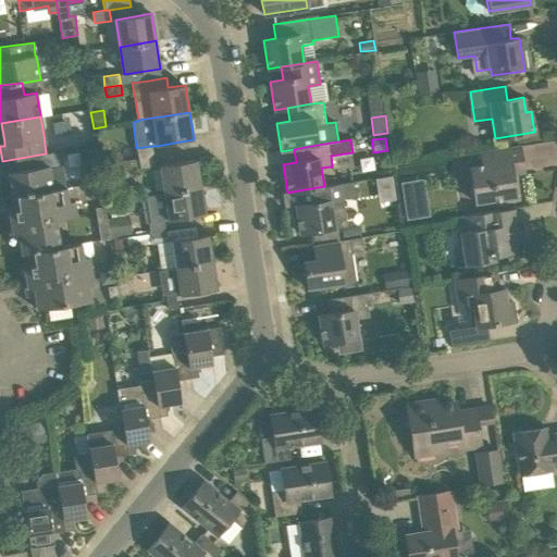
[(152,146),(136,148),(138,159),(155,156),(152,146)]
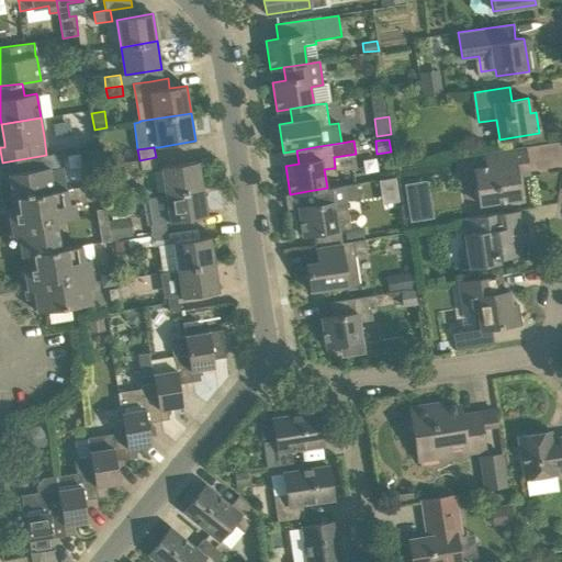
[(517,169),(527,167),(525,147),(485,152),(487,167),(475,169),(481,205),(520,199),(517,169)]
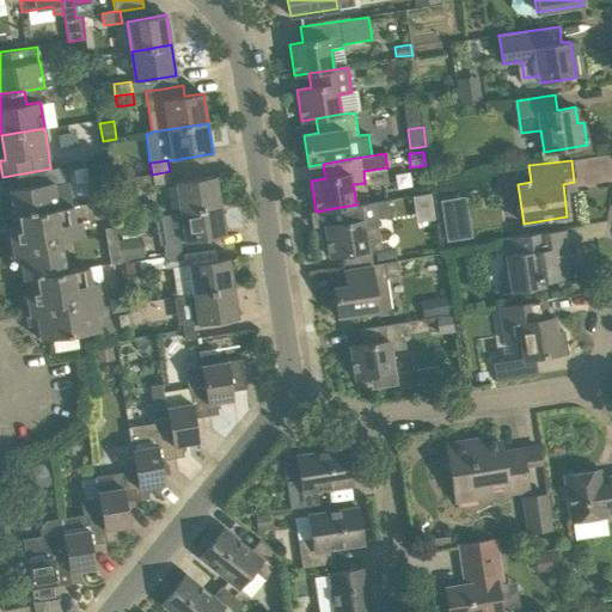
[(73,204),(69,187),(66,166),(50,169),(2,177),(5,191),(10,191),(11,196),(14,216),(72,207),(72,206),(73,204)]
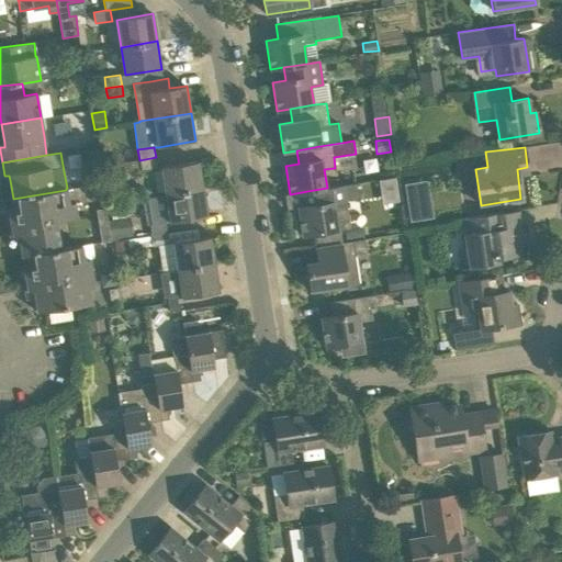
[(100,166),(111,164),(110,155),(99,156),(100,166)]
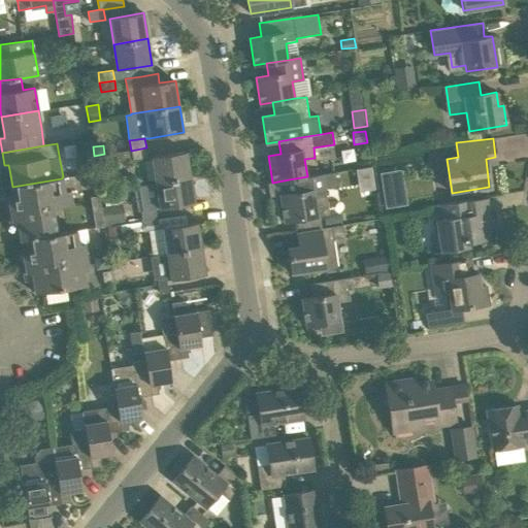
[(133,160),(147,158),(146,147),(131,151),(133,160)]
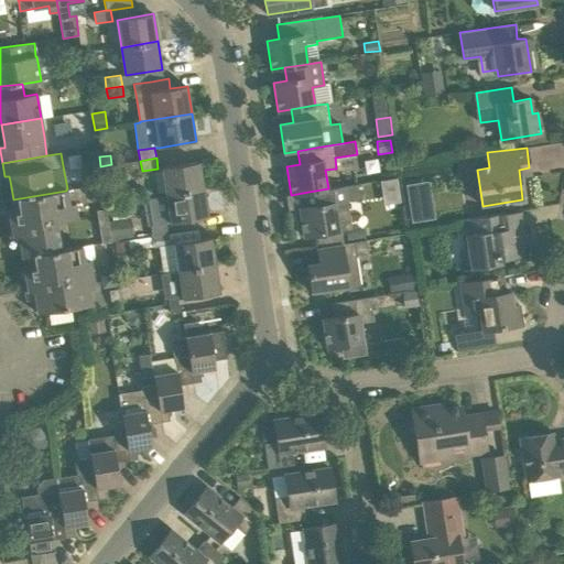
[(199,162),(162,167),(166,196),(204,190),(199,162)]
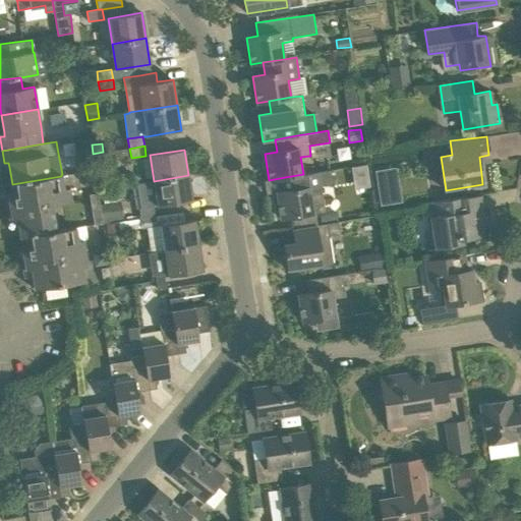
[(90,157),(80,158),(82,172),(92,171),(90,157)]
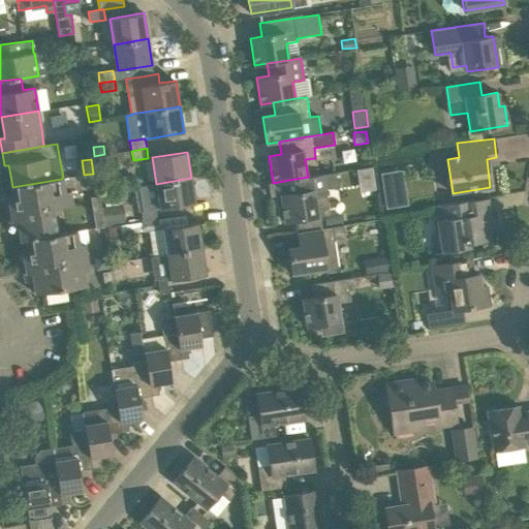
[(387,208),(409,203),(403,167),(380,172),(387,208)]
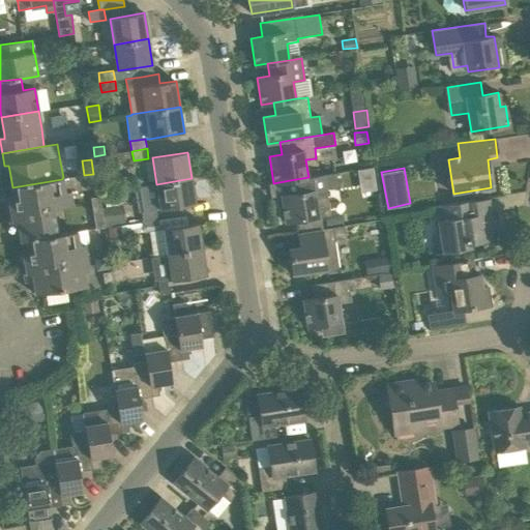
[(285,223),(297,221),(330,215),(327,196),(328,196),(327,189),(339,187),(335,173),(325,175),(308,177),(290,180),(292,194),(281,196),(283,207),(278,208),(280,219),(285,218),(285,223)]
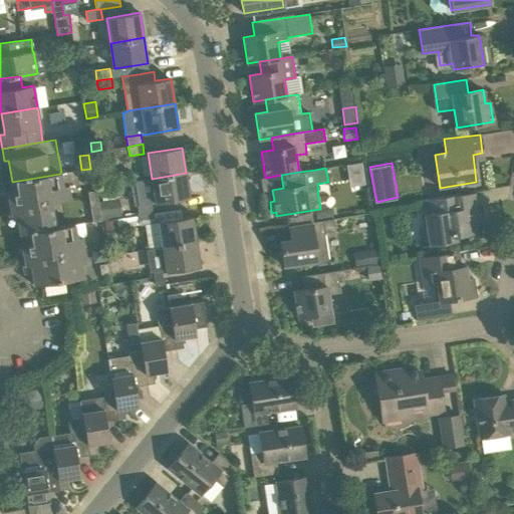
[(152,204),(157,203),(190,198),(186,173),(152,179),(138,181),(141,205),(152,204)]
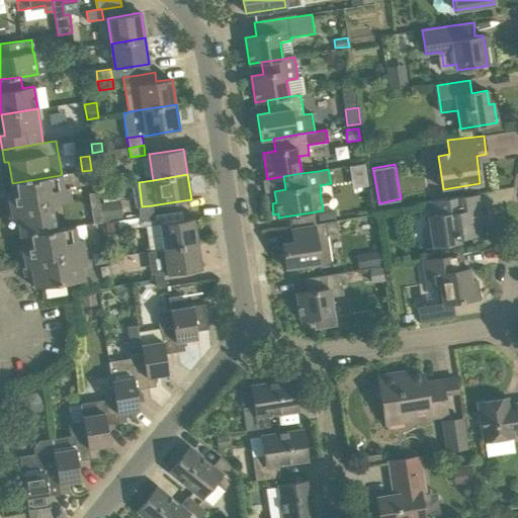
[(18,223),(23,222),(25,234),(56,229),(54,217),(52,202),(71,199),(70,194),(69,186),(63,187),(61,175),(12,183),(15,202),(15,203),(9,203),(11,216),(17,216),(18,223)]
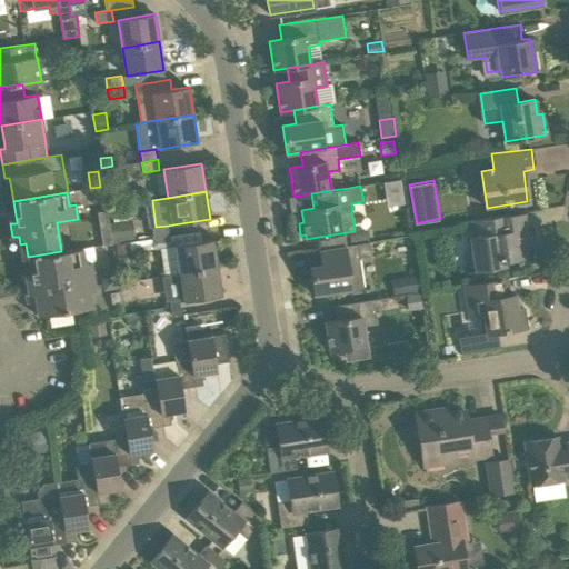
[(107,211),(98,212),(100,229),(110,228),(107,211)]
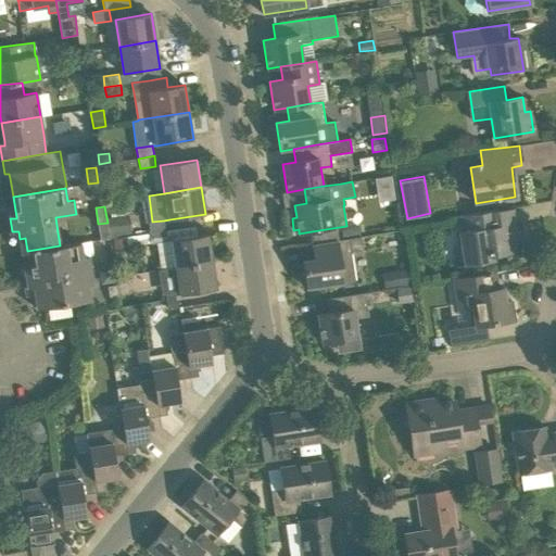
[(508,237),(517,236),(516,224),(481,229),(479,213),(463,215),(465,230),(459,231),(465,266),(495,262),(494,256),(512,253),(508,237)]
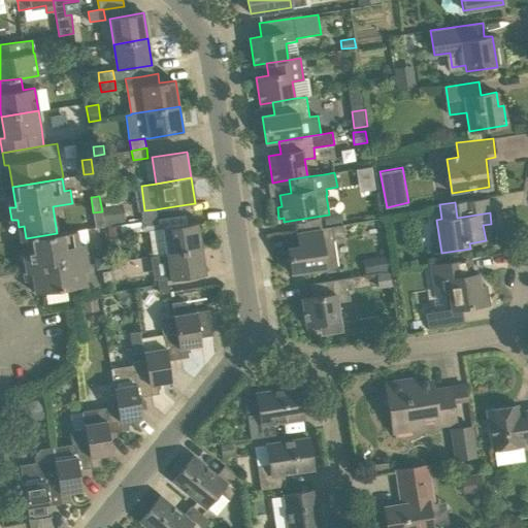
[(114,205),(101,207),(104,225),(118,222),(114,205)]
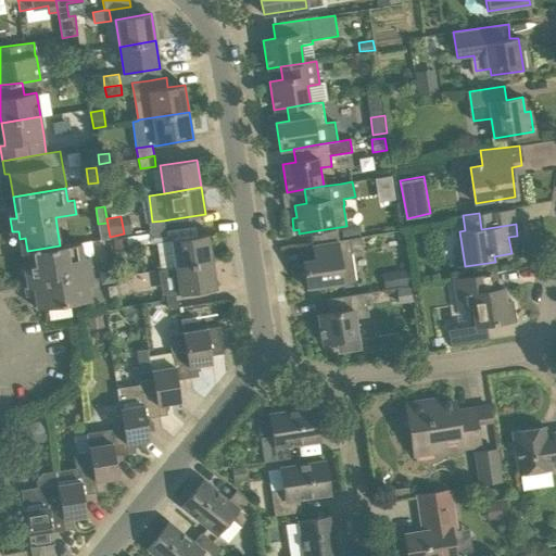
[(152,222),(148,223),(150,234),(165,230),(164,220),(152,222)]
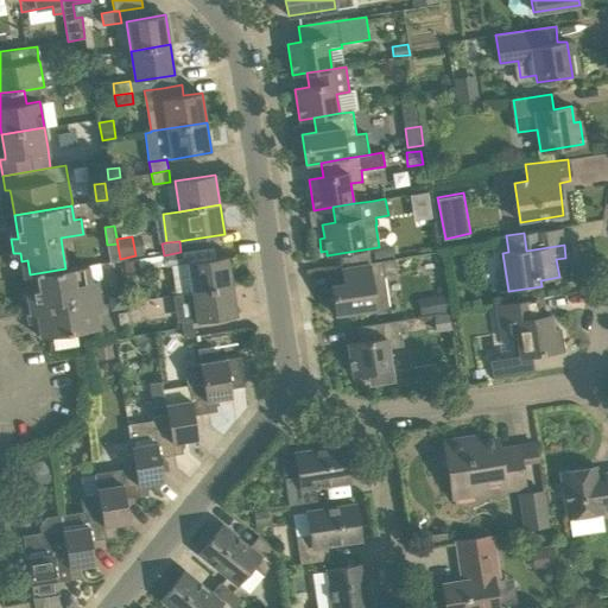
[(109,263),(120,260),(118,244),(107,245),(109,263)]
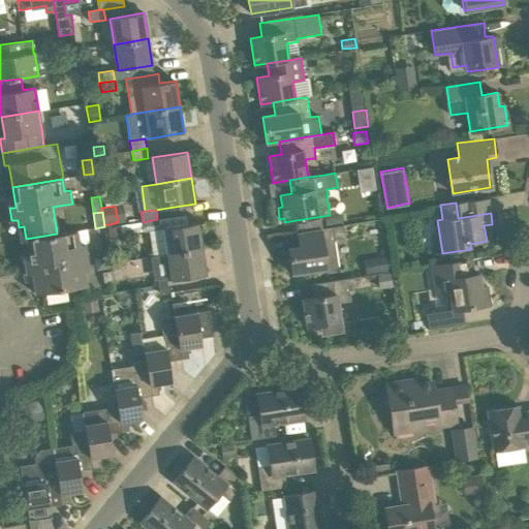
[(144,231),(159,229),(157,219),(143,222),(144,231)]
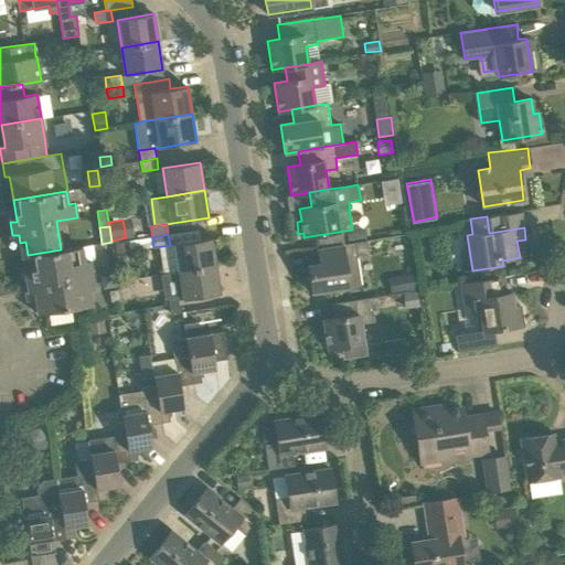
[(211,238),(174,244),(179,272),(215,266),(211,238)]
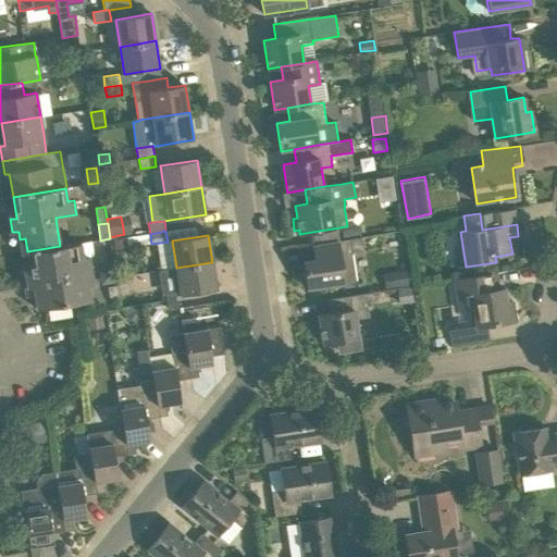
[(353,252),(363,250),(361,237),(356,238),(314,245),(317,259),(304,261),(309,289),(357,282),(353,252)]
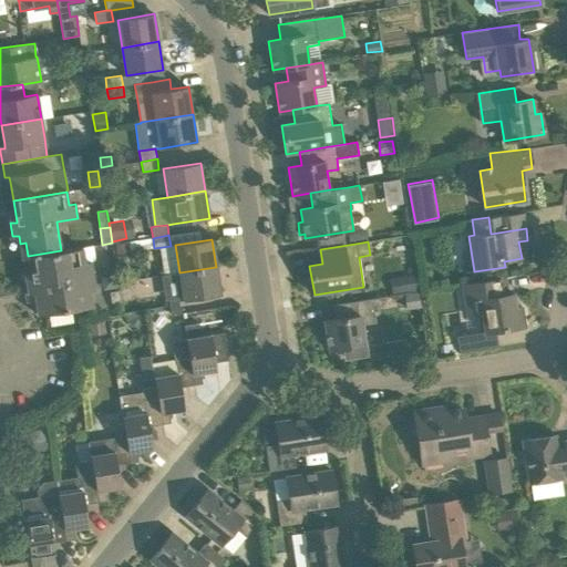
[(127,243),(116,245),(117,253),(130,251),(127,243)]
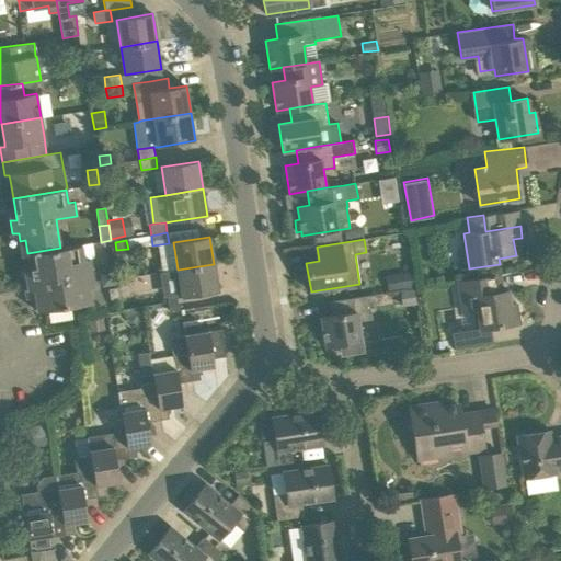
[(81,244),(60,248),(27,253),(30,264),(32,276),(25,277),(27,288),(27,290),(34,289),(37,311),(90,302),(88,289),(95,288),(93,278),(90,258),(83,259),(83,255),(81,244)]
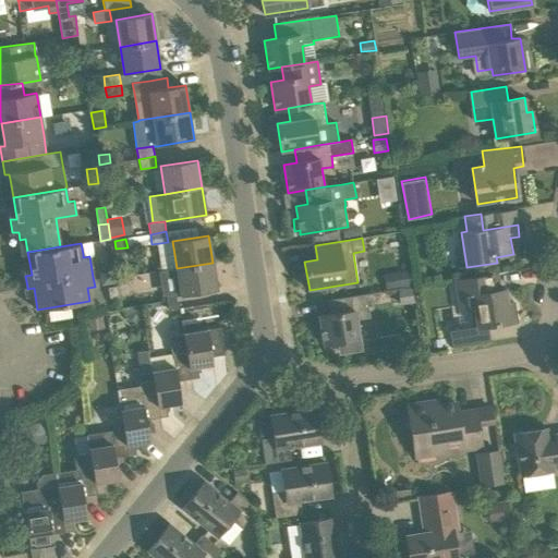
[(177,268),(181,295),(217,290),(213,263),(177,268)]
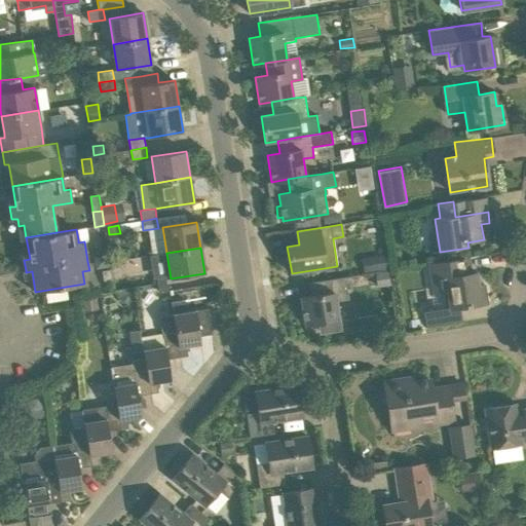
[(375,270),(388,269),(386,254),(373,257),(375,270)]
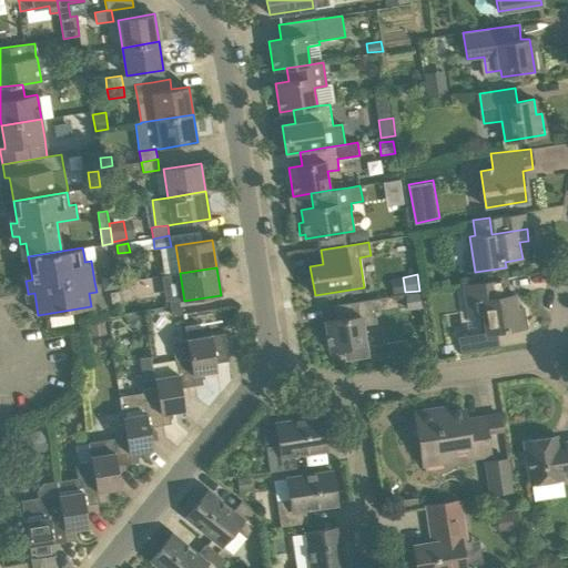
[(515,294),(503,295),(500,279),(464,284),(468,317),(483,315),(486,333),(455,337),(457,355),(498,348),(496,331),(525,327),(523,306),(517,307),(515,294)]
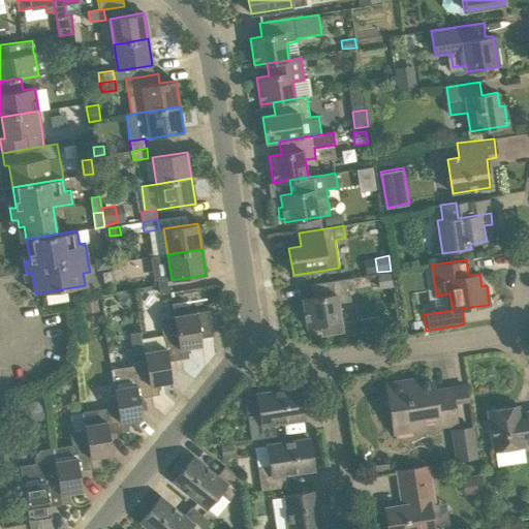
[(112,272),(102,273),(104,283),(113,281),(112,272)]
